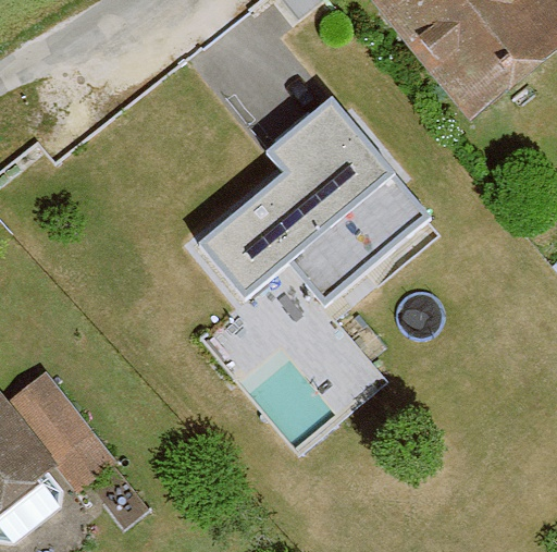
[(285,0),(298,15),(316,0),(285,0)]
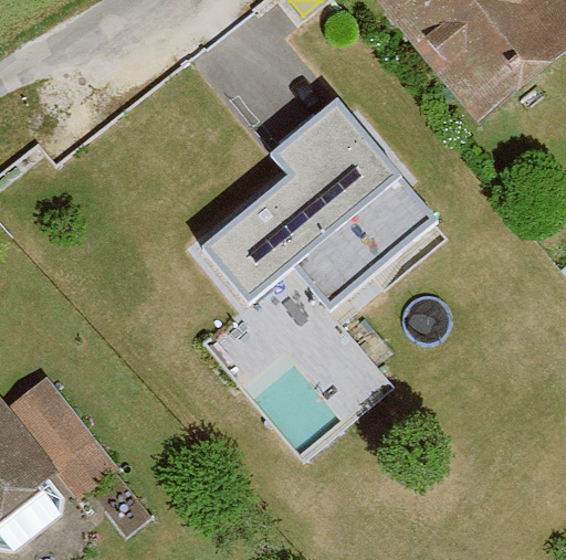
[(398,0),(481,102),(565,33),(565,0),(398,0)]
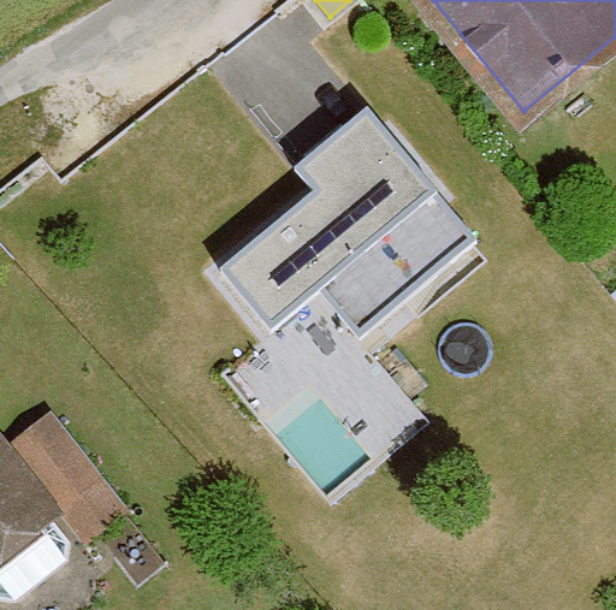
[(477,238),(366,106),(295,166),(314,189),(219,267),(271,329),(319,288),(359,336),(477,238)]
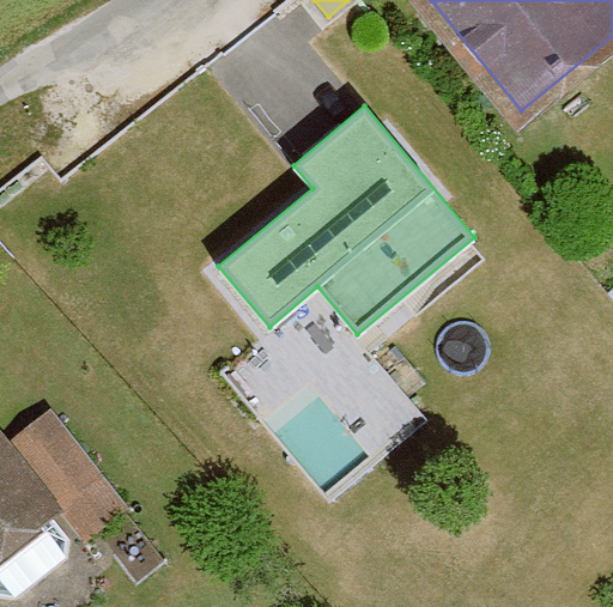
[(48,408),(10,438),(59,499),(97,469),(48,408)]
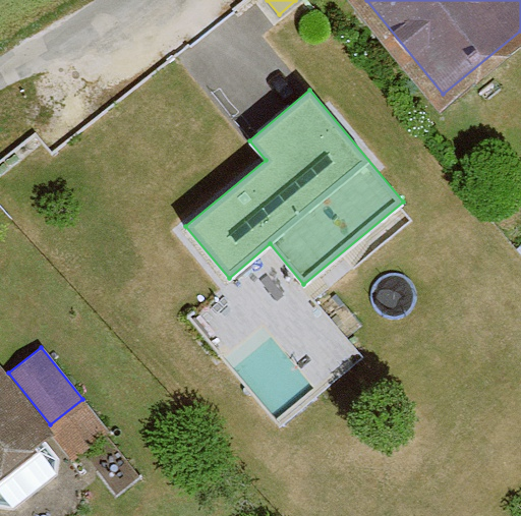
[(39,433),(42,431),(0,378),(0,502),(10,504),(53,470),(55,454),(39,433)]
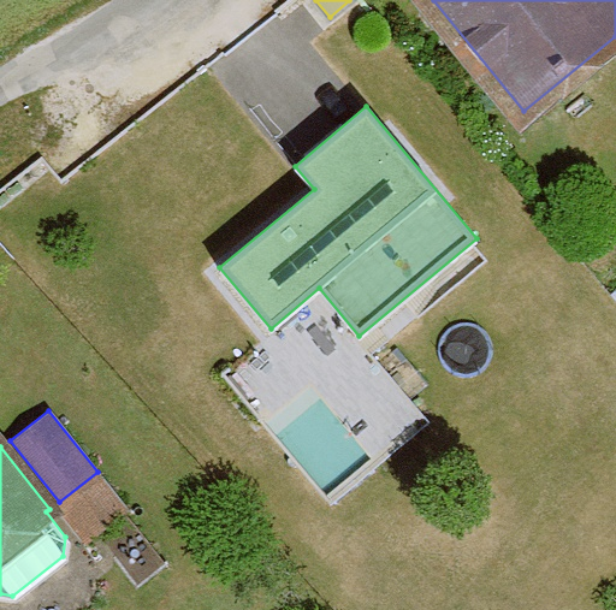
All buildings are outlined.
